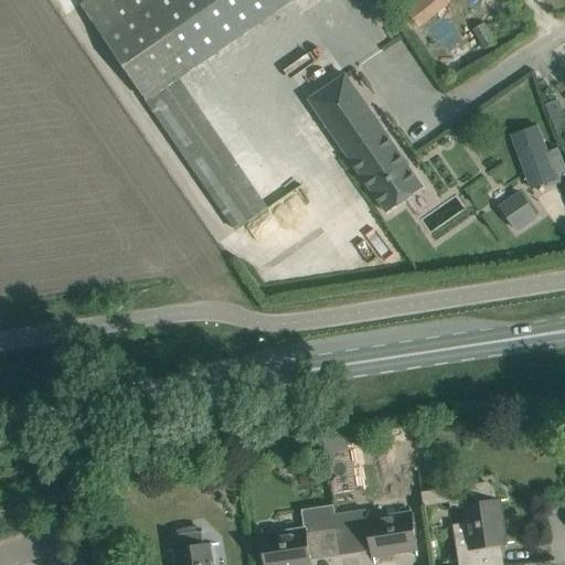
[(269,210),(180,78),(296,0),(88,0),(81,6),(146,100),(145,102),(235,232),(269,210)]
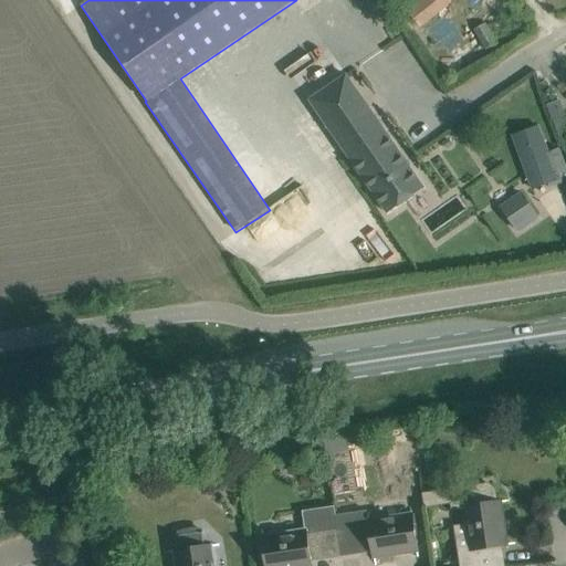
[(418,27),(450,1),(449,0),(412,0),(404,8),(418,27)]
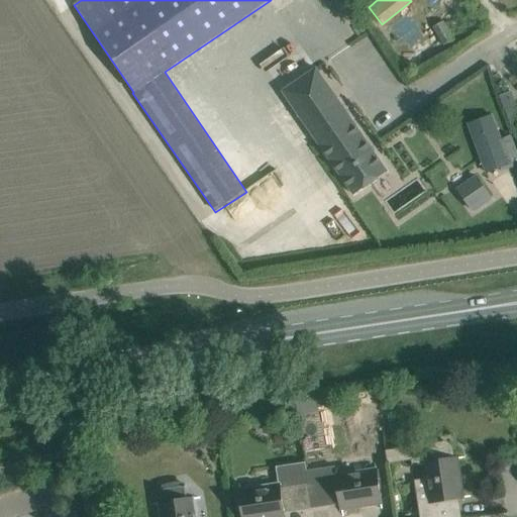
[(443,22),(433,27),(443,46),(453,40),(443,22)]
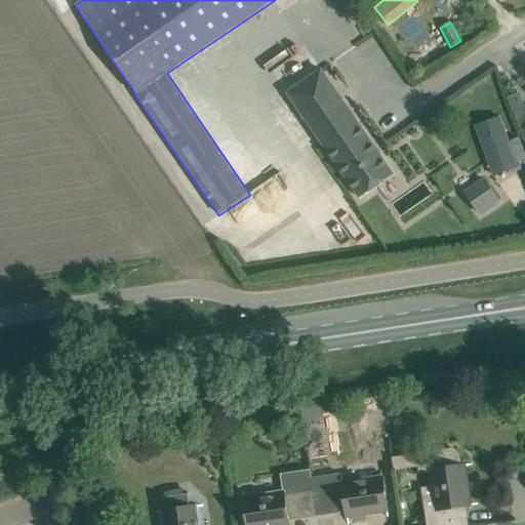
[(321,68),(287,91),(359,197),(393,173),(321,68)]
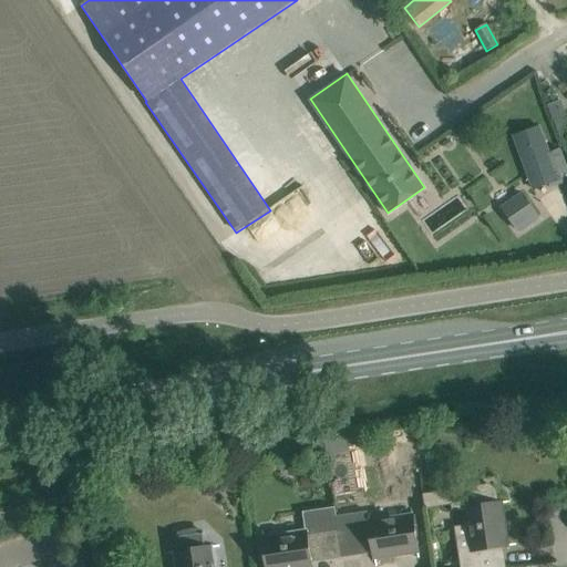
[(534,191),(559,181),(539,127),(514,136),(534,191)]
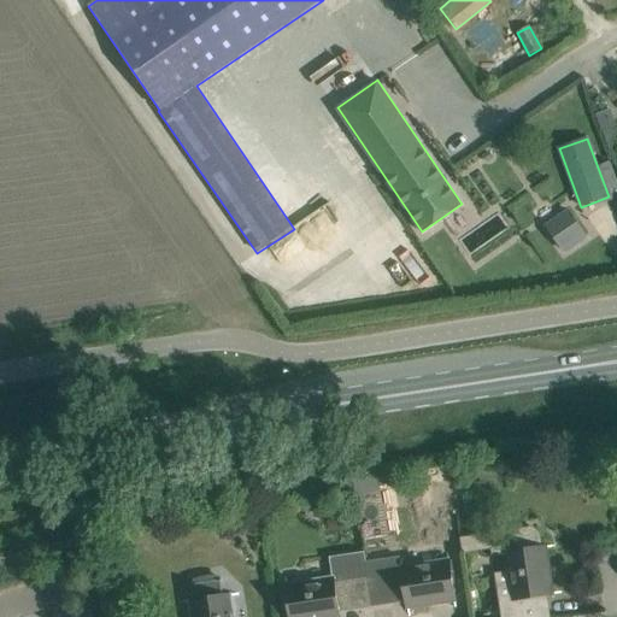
[(545,227),(554,241),(579,225),(569,210),(545,227)]
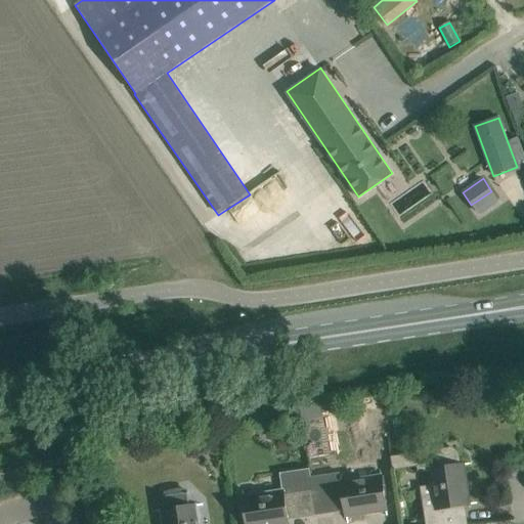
[(460,465),(459,456),(456,452),(454,450),(450,449),(446,449),(443,452),(441,455),(441,459),(442,468),(434,469),(430,470),(432,485),(436,509),(424,511),(425,523),(466,523),(464,506),(477,504),(477,503),(469,504),(463,466),(471,465),(471,464),(460,465)]
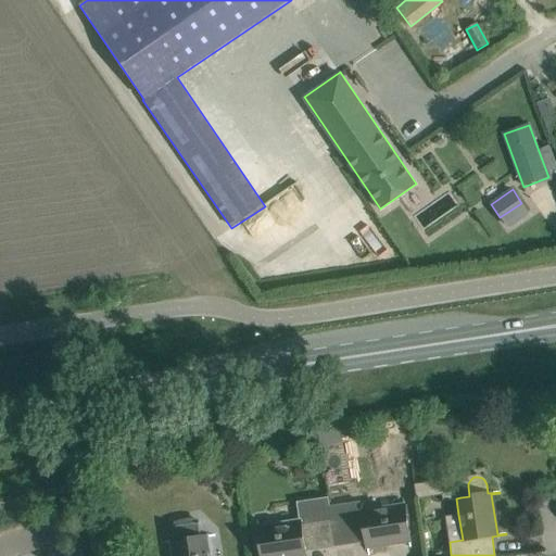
[(414,498),(443,494),(441,481),(412,485),(414,498)]
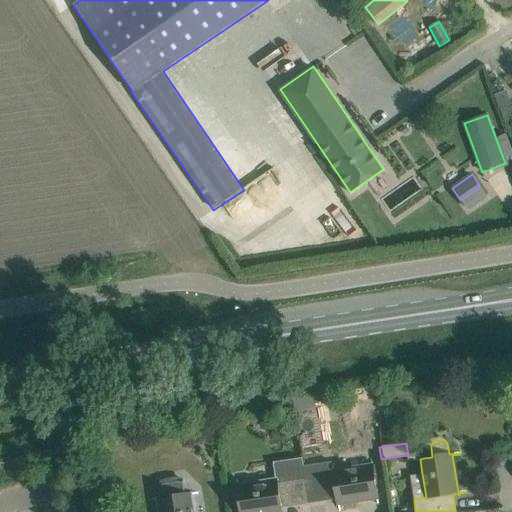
[(302,458),(273,462),(275,481),(237,487),(241,511),(281,511),(281,507),(309,503),(304,466),(303,463),(302,458)]
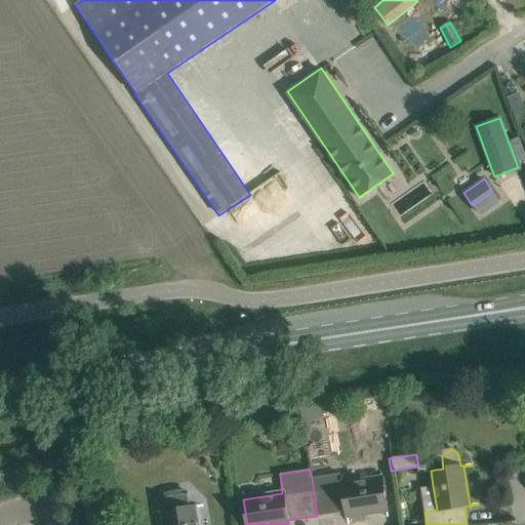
[(382,478),(341,484),(340,473),(312,478),(317,516),(346,512),(348,524),(349,524),(348,517),(386,511),(388,519),(389,519),(386,498),(382,478)]
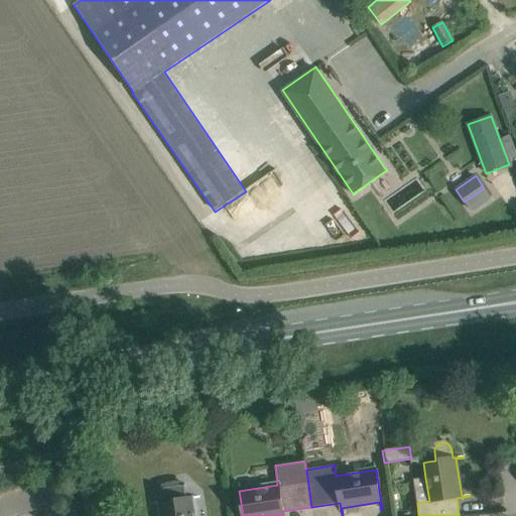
[(161,515),(189,515),(187,499),(200,498),(200,497),(185,499),(183,487),(185,487),(185,485),(183,486),(183,484),(176,483),(169,485),(163,487),(163,489),(161,489),(161,490),(163,490),(165,502),(151,504),(151,505),(159,504),(161,515)]
